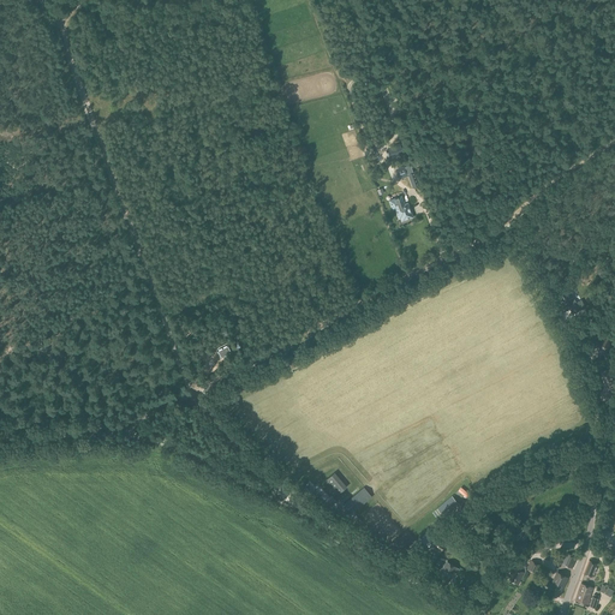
[(413,189),(418,187),(418,186),(411,166),(407,167),(405,168),(404,166),(395,169),(400,179),(408,177),(413,189)]
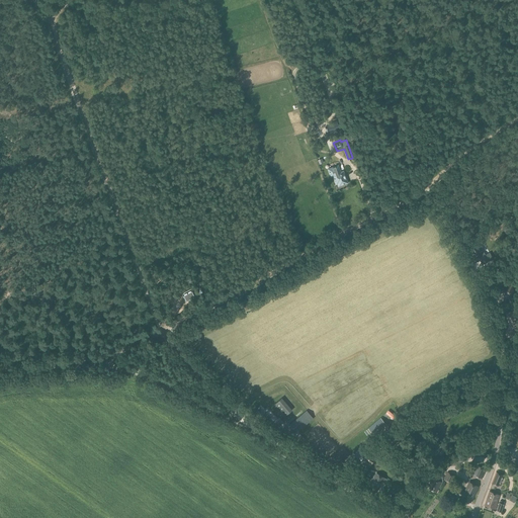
[(328,169),(331,176),(333,175),(335,180),(336,179),(337,183),(341,182),(342,184),(347,182),(345,177),(346,177),(345,175),(344,175),(343,171),(337,173),(335,167),(328,169)]
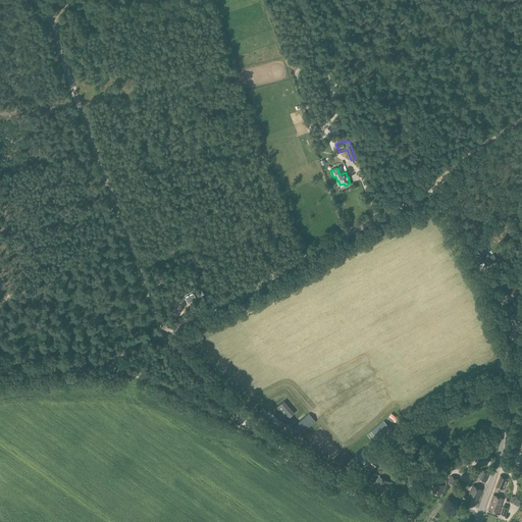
[(480,255),(475,257),(479,263),(483,261),(486,267),(498,261),(493,254),(489,257),(483,247),(477,250),(480,255)]
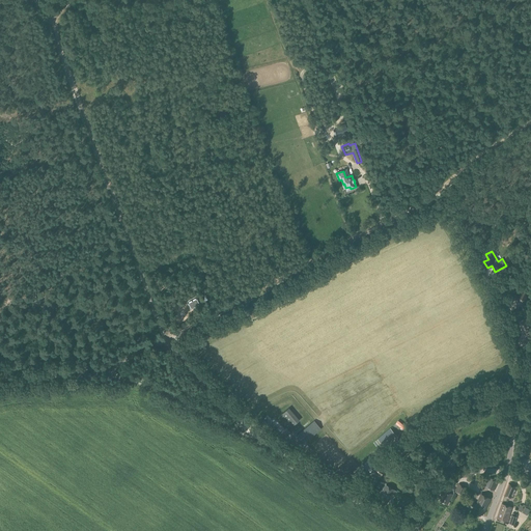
[(524,294),(516,297),(519,305),(527,302),(524,294)]
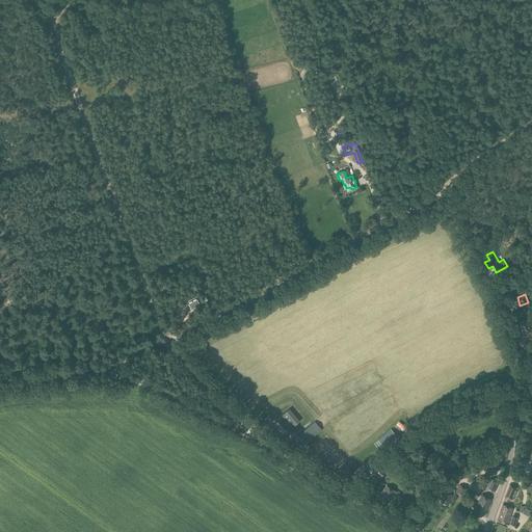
[(197,299),(189,303),(191,310),(201,306),(197,299)]
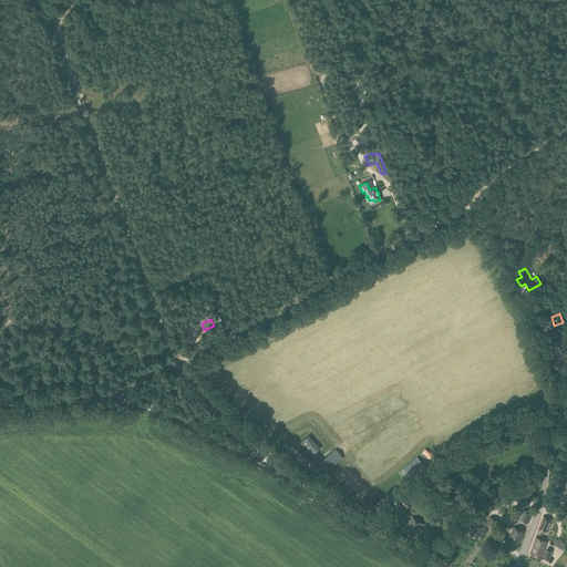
[(557,358),(555,363),(556,363),(556,364),(555,366),(557,368),(559,369),(562,368),(563,367),(566,359),(566,354),(563,341),(558,342),(559,347),(556,348),(558,354),(557,354),(557,356),(557,357),(557,358)]
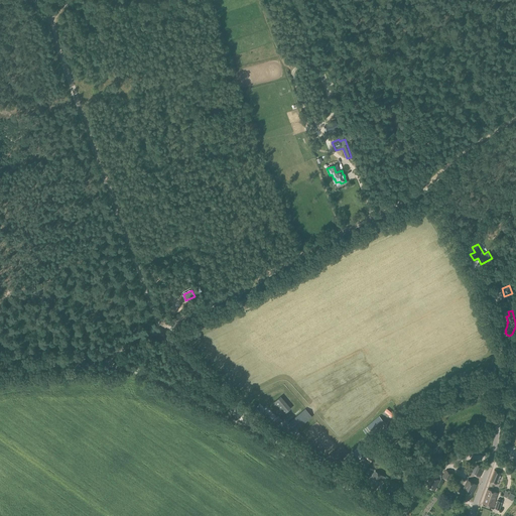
[(281,396),(273,403),(283,416),(291,409),(281,396)]
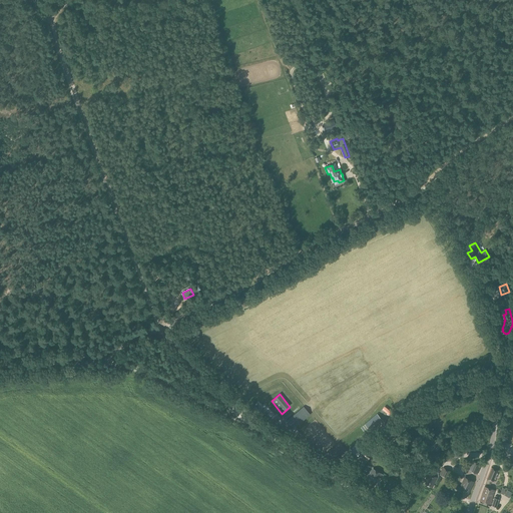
[(385,406),(383,409),(391,416),(393,413),(385,406)]
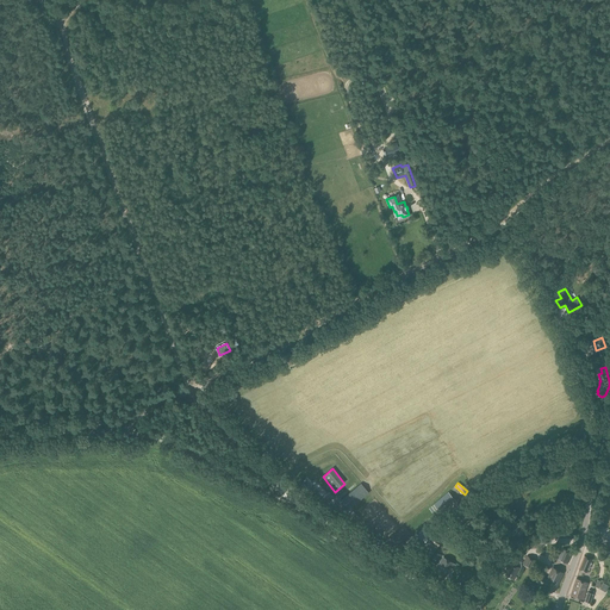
[(361,484),(342,499),(350,509),(369,493),(361,484)]
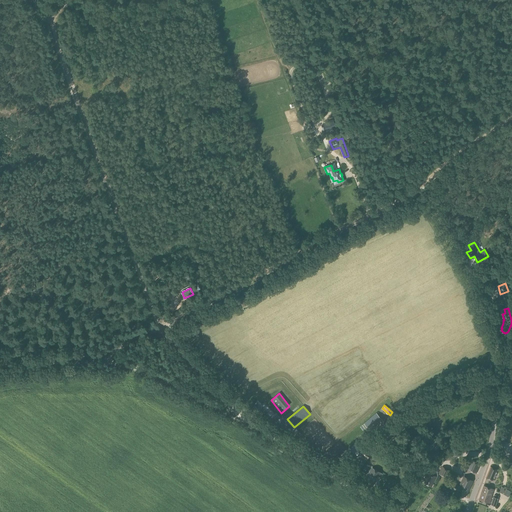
[(365,422),(361,426),(367,433),(371,429),(382,420),(376,413),(365,422)]
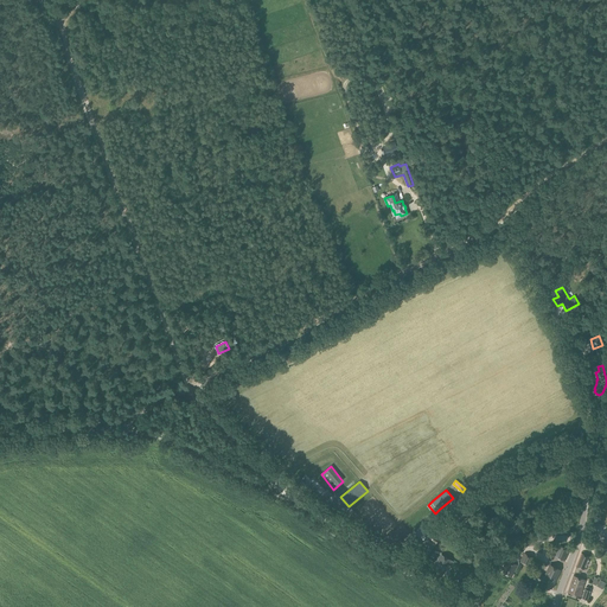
[(468,505),(464,510),(468,515),(473,510),(468,505)]
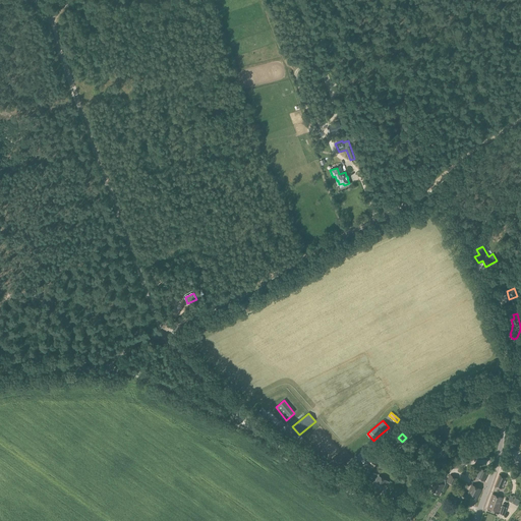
[(344,454),(336,460),(342,467),(349,460),(344,454)]
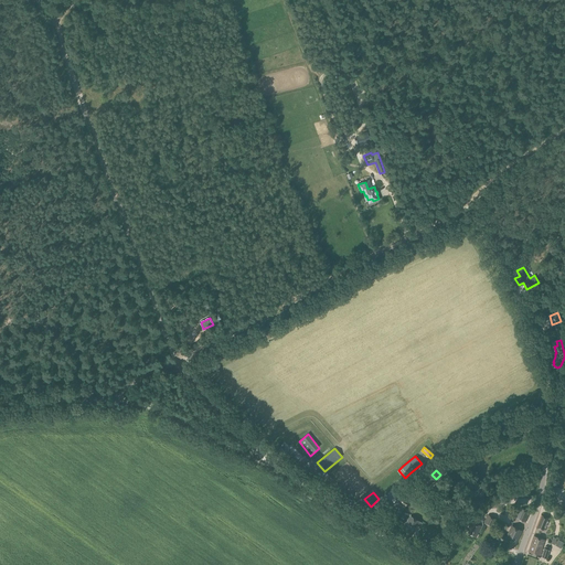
[(397,502),(395,505),(401,508),(398,512),(401,513),(403,510),(405,507),(409,499),(402,494),(397,502)]
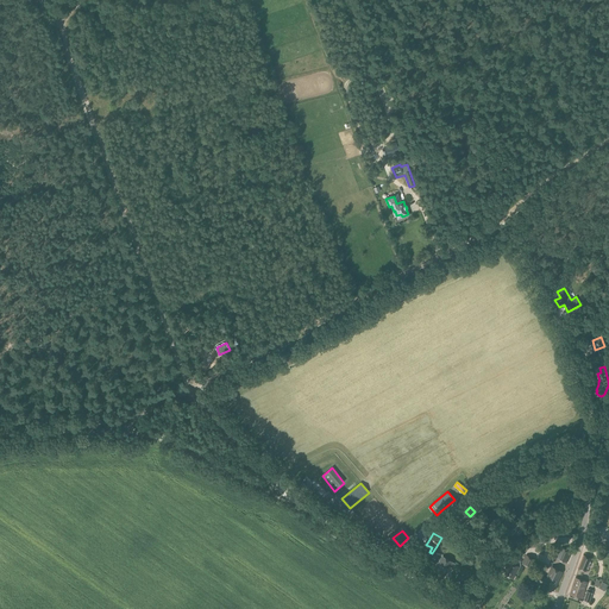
[(562,548),(557,558),(567,563),(572,552),(562,548)]
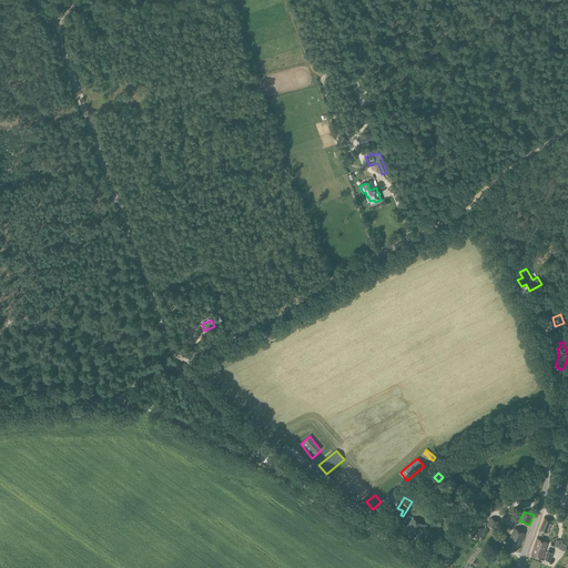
[(544,517),(539,529),(547,533),(548,530),(547,529),(549,524),(551,525),(553,520),(544,517)]
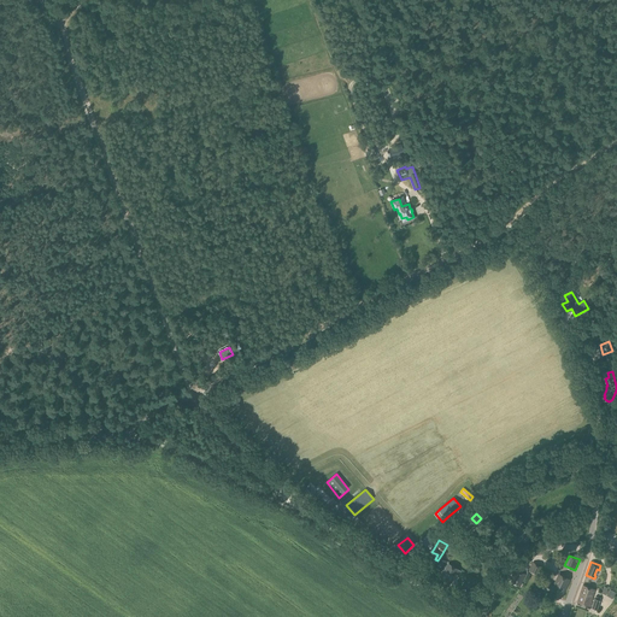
[(448,563),(440,577),(451,583),(457,574),(458,575),(462,571),(448,563)]
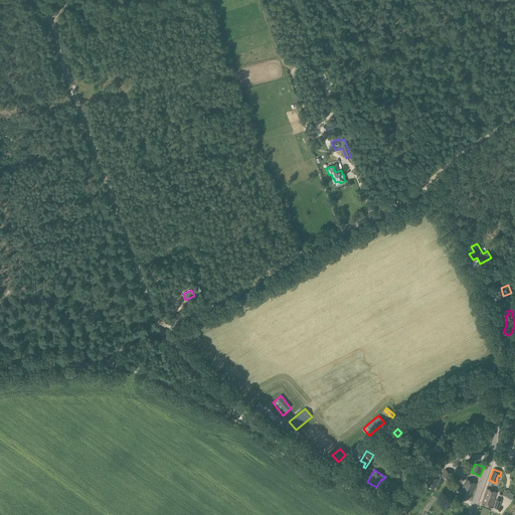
[(446,470),(442,477),(450,481),(453,473),(446,470)]
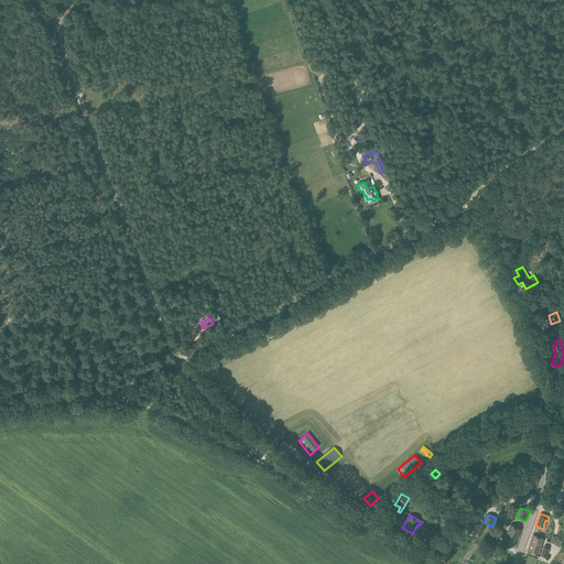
[(473,521),(468,532),(475,535),(480,524),(481,522),(475,519),(474,521),(473,521)]
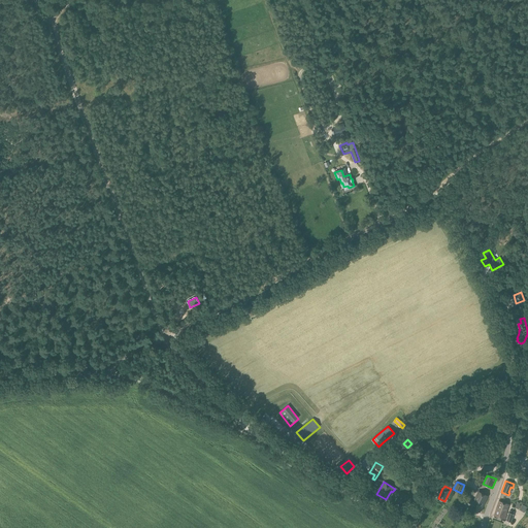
[(459,503),(457,508),(465,513),(467,507),(468,505),(471,506),(481,512),(488,496),(479,492),(474,501),(469,499),(465,507),(459,503)]
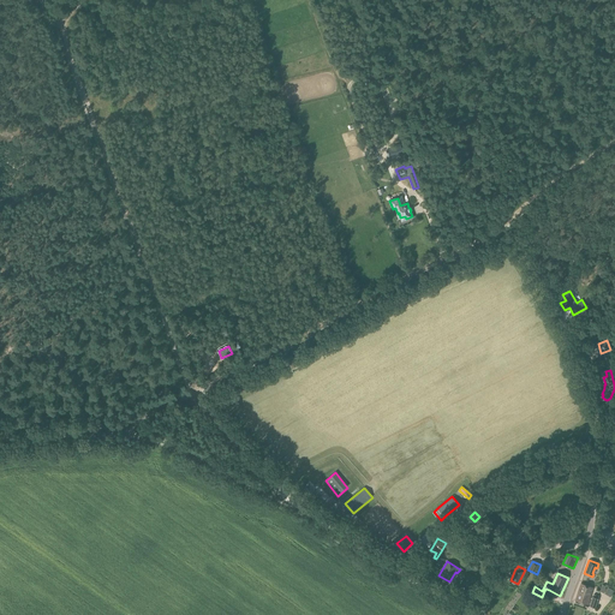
[(581,584),(575,601),(587,604),(593,587),(581,584)]
